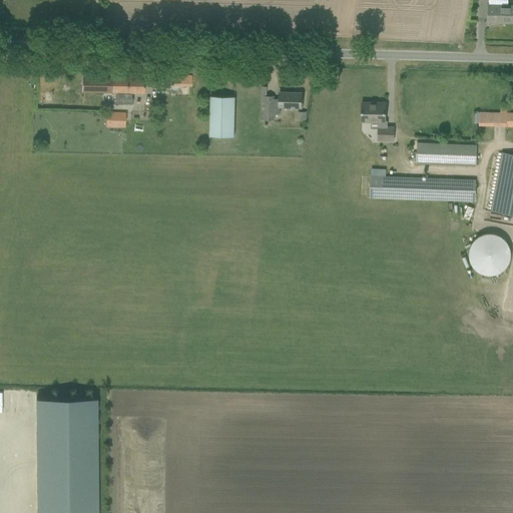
[(488,12),(488,22),(512,22),(512,5),(508,5),(489,5),(488,12)]
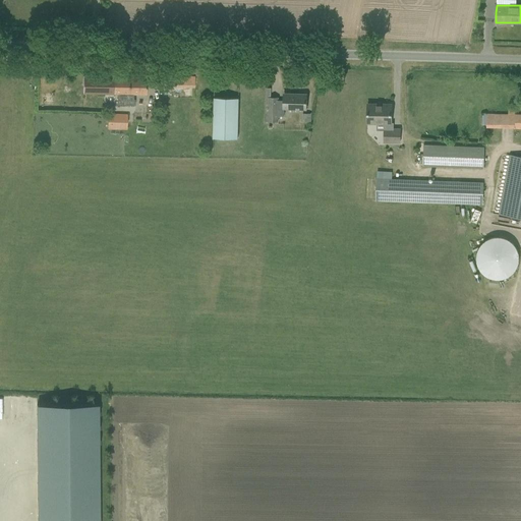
[(117,105),(135,105),(135,99),(133,99),(133,94),(147,95),(147,88),(147,77),(83,76),(83,93),(117,94),(117,105)]
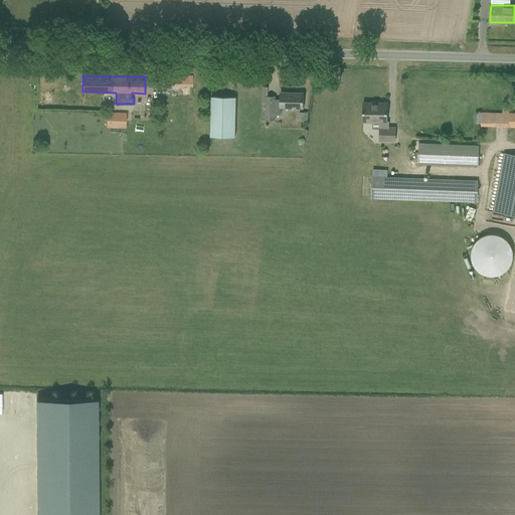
[(158,87),(192,87),(192,76),(158,75),(158,87)]
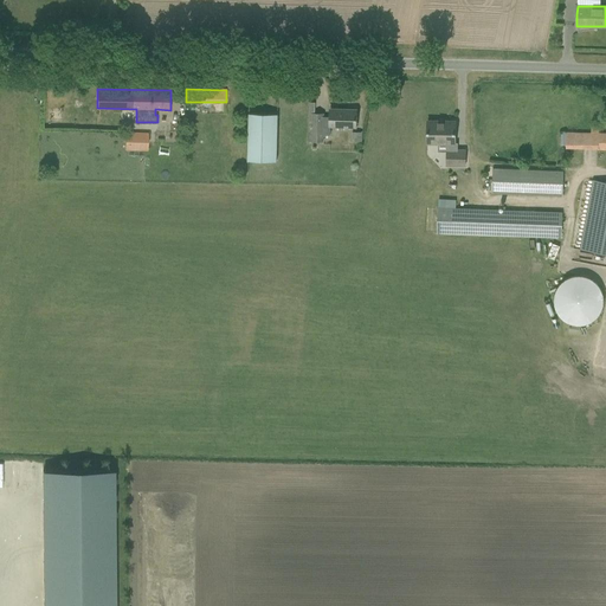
[(313,114),(313,142),(322,142),(322,135),(330,135),(330,126),(356,127),(356,122),(356,110),(330,109),(330,117),(323,117),(323,114),(313,114)]
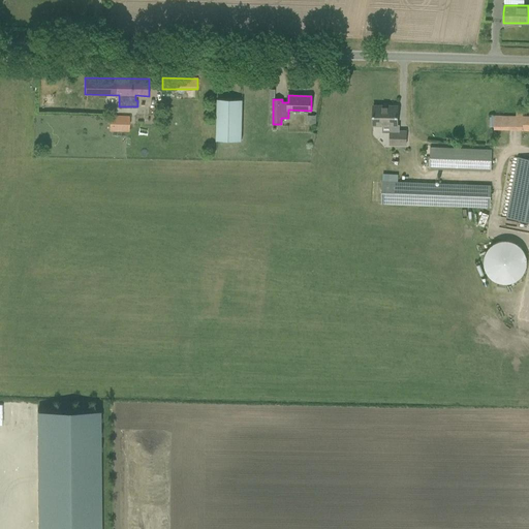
[(216,141),(241,141),(242,110),(242,99),(217,99),(217,110),(216,141)]
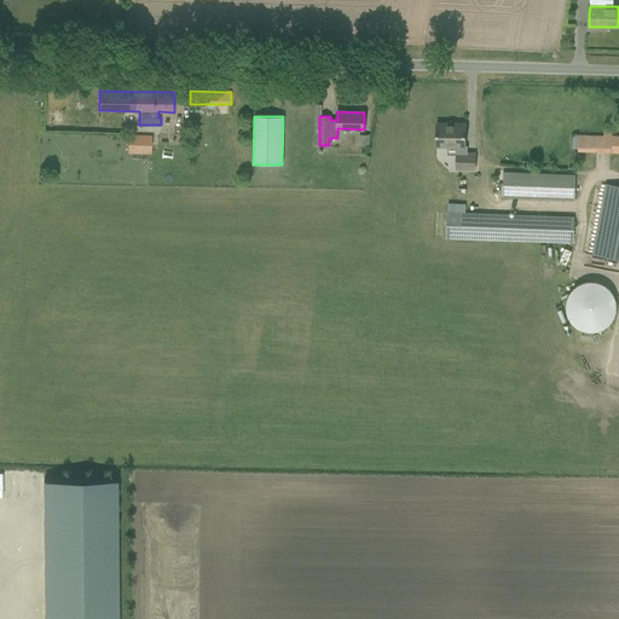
[(437,146),(463,148),(463,125),(437,123),(437,146)]
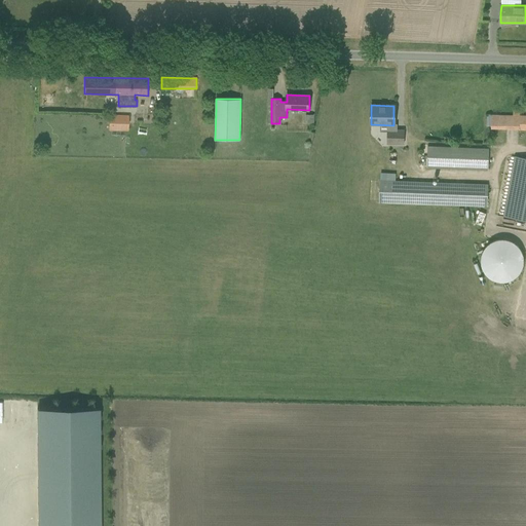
[(513,110),(513,114),(492,114),(492,128),(525,129),(525,114),(520,115),(521,110),(513,110)]
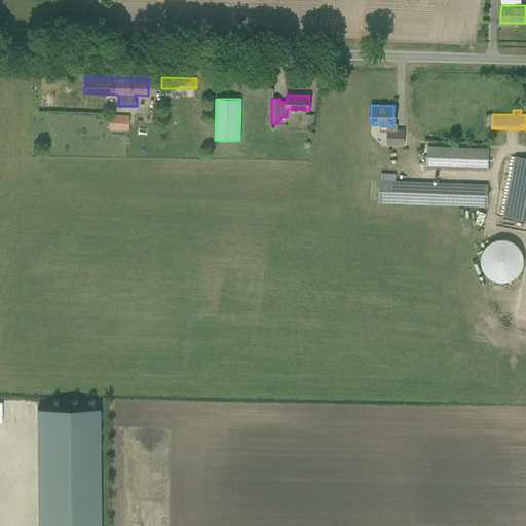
[(109,130),(128,132),(128,115),(109,115),(109,130)]
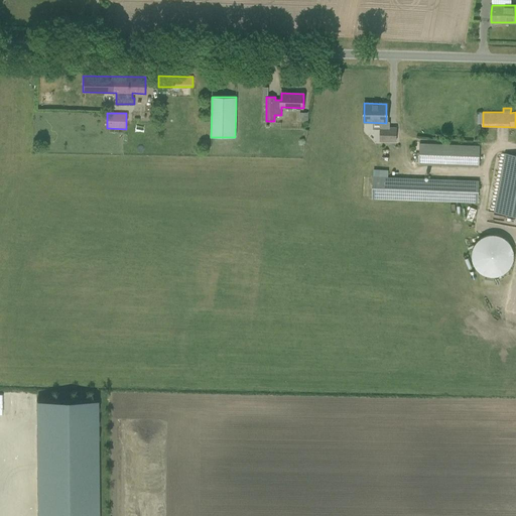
[(299,120),(308,121),(308,113),(300,113),(299,120)]
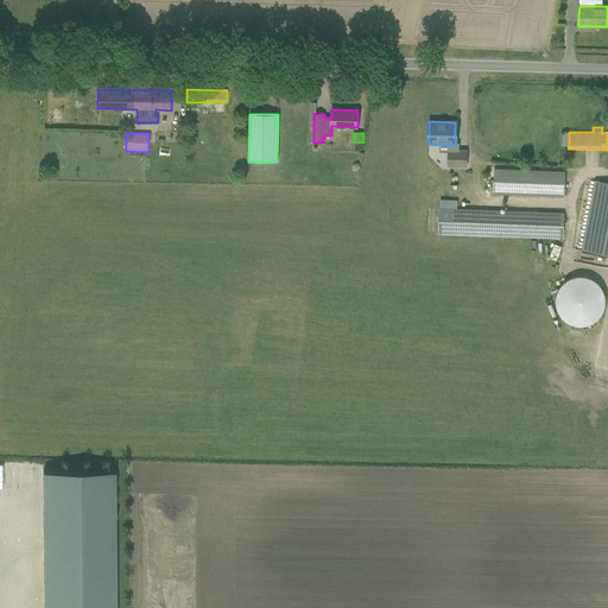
[(448,150),(448,168),(468,168),(468,150),(448,150)]
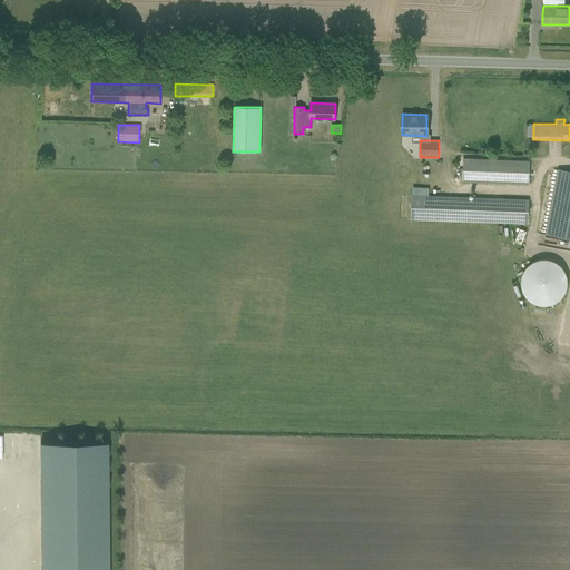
[(463,182),(531,183),(532,159),(464,158),(463,182)]
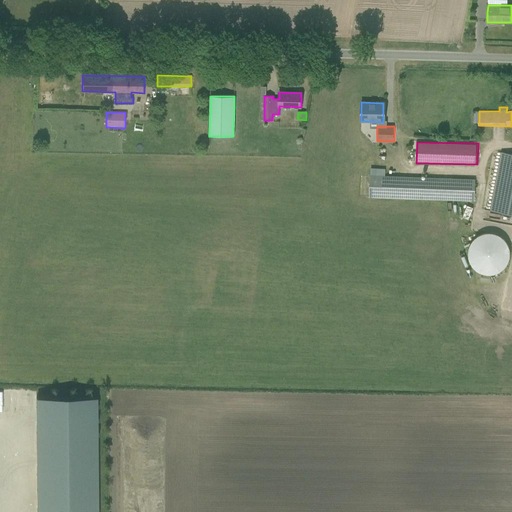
[(490,210),(511,214),(511,153),(501,151),(490,210)]
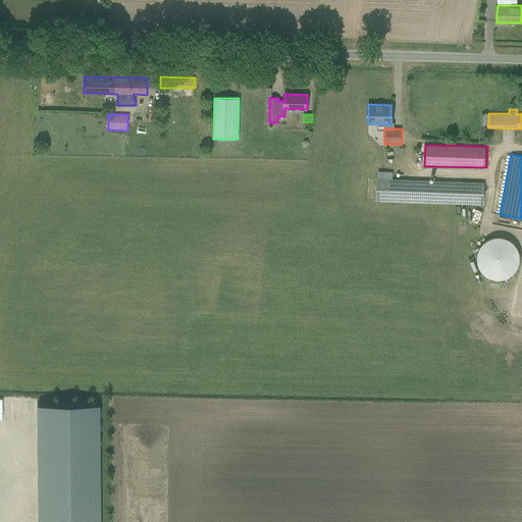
[(377,200),(482,205),(483,183),(377,178),(377,200)]
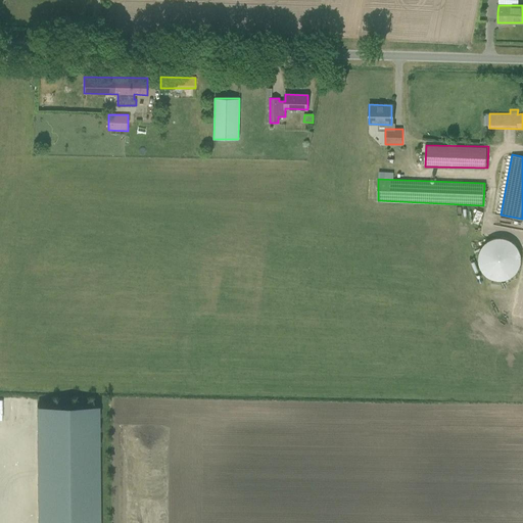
[(483,245),(482,247),(480,249),(479,251),(479,253),(478,255),(478,258),(478,260),(478,263),(479,265),(480,267),(481,269),(482,271),(483,273),(485,275),(486,276),(488,277),(490,278),(492,279),(494,280),(497,280),(500,280),(502,280),(504,280),(507,279),(509,278),(511,277),(513,276),(514,275),(516,273),(517,271),(519,267),(520,265),(520,263),(521,260),(521,258),(520,256),(520,254),(519,252),(519,250),(518,248),(517,246),(515,245),(514,243),(512,242),(510,241),(509,240),(507,239),(505,238),(503,238),(500,238),(497,238),(495,238),(493,239),(491,239),(489,240),(487,241),(486,242),(484,244),(483,245)]
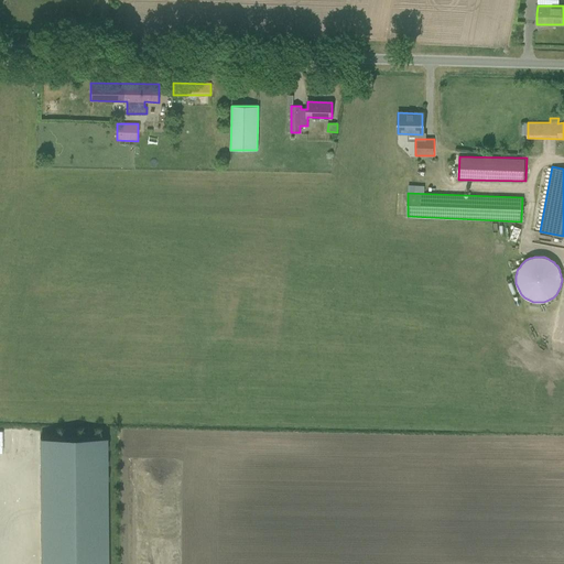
[(531,301),(530,308),(540,311),(541,303),(531,301)]
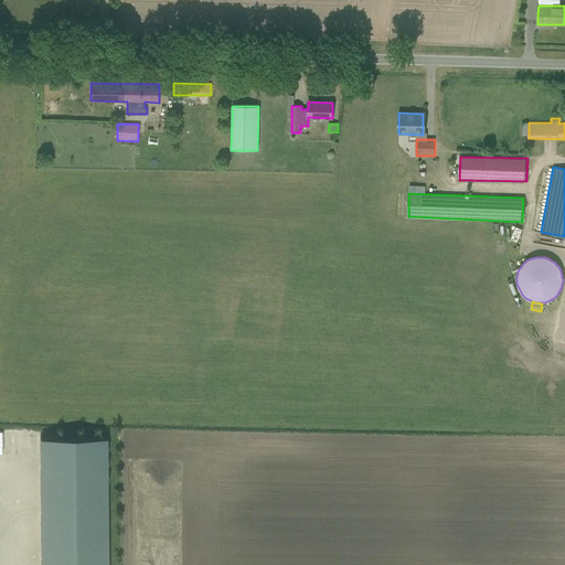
[(107,564),(108,440),(41,440),(41,457),(42,457),(42,471),(41,471),(41,503),(42,503),(42,518),(41,518),(41,550),(42,550),(42,564),(41,564),(107,564)]
